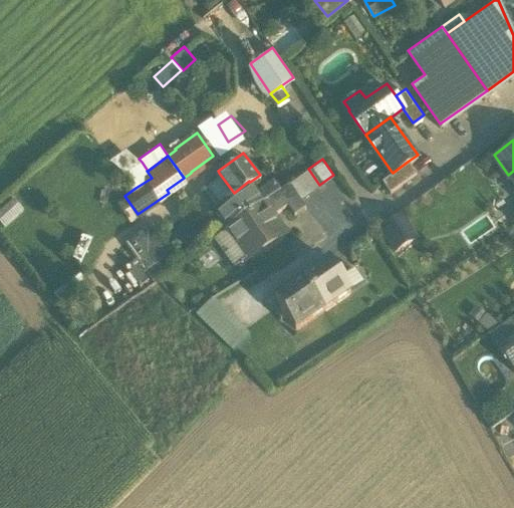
[(382,179),(390,189),(416,171),(409,161),(393,173),(392,172),(382,179)]
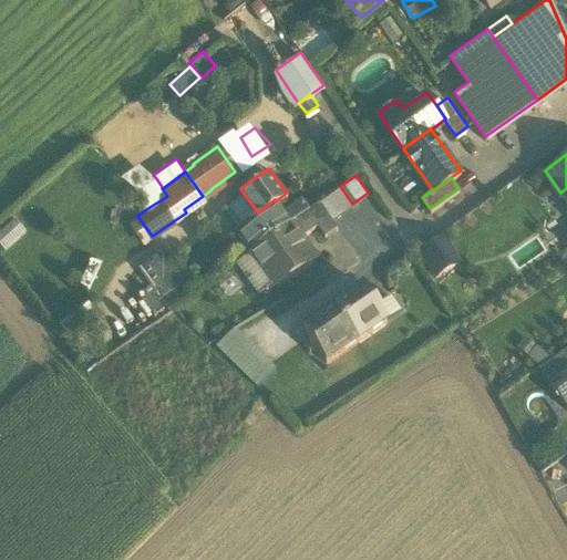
[(156,178),(137,189),(150,207),(167,196),(162,188),(163,188),(156,178)]
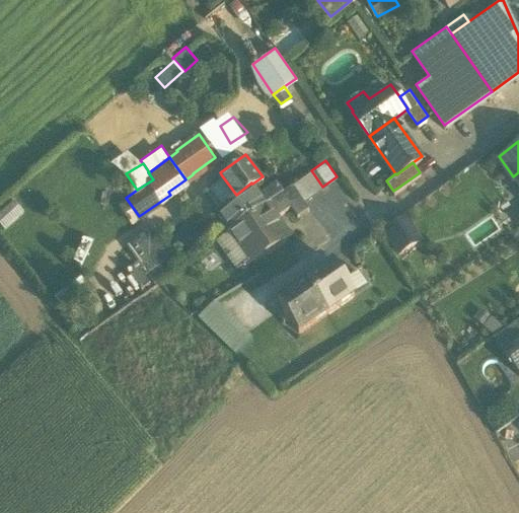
[(304,199),(322,187),(311,170),(292,182),(304,199)]
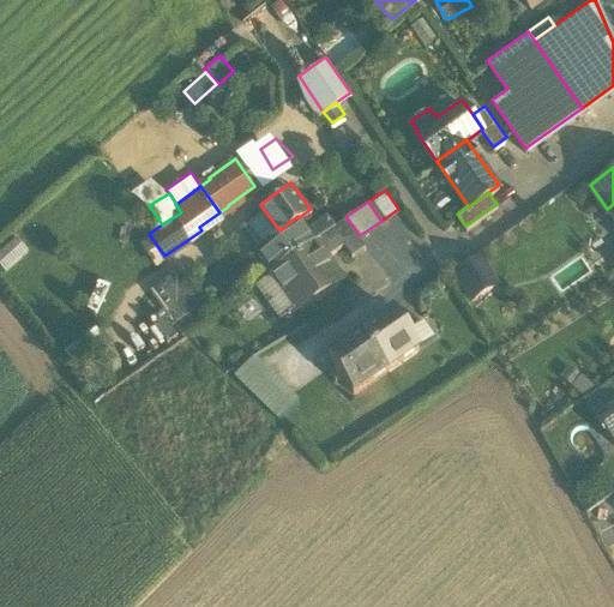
[(248,222),(245,224),(259,245),(280,230),(262,206),(248,222)]
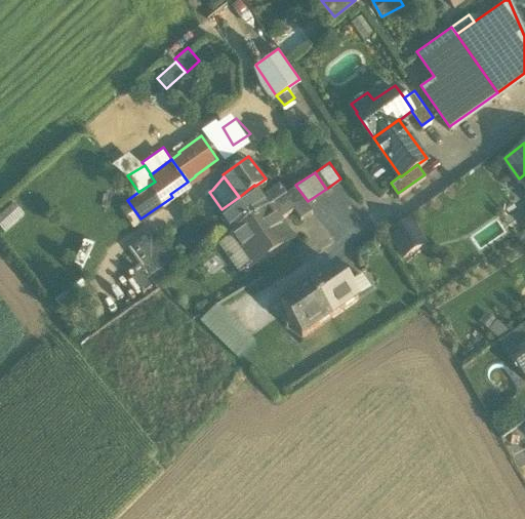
[(230,231),(219,238),(241,268),(252,260),(252,261),(291,235),(279,216),(293,206),(284,192),(286,191),(280,182),(267,190),(269,194),(263,198),(254,186),(254,185),(239,197),(221,209),(219,210),(232,228),(229,231),(230,231)]
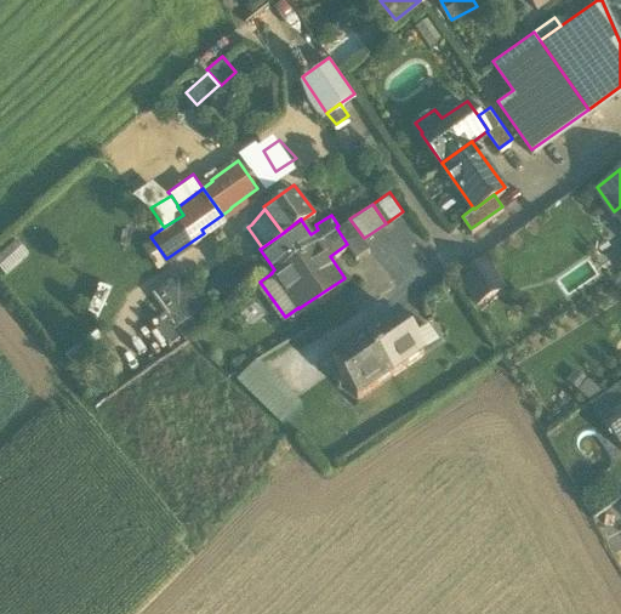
[(347,244),(355,255),(369,246),(364,238),(349,219),(349,217),(339,226),(336,227),(347,244)]
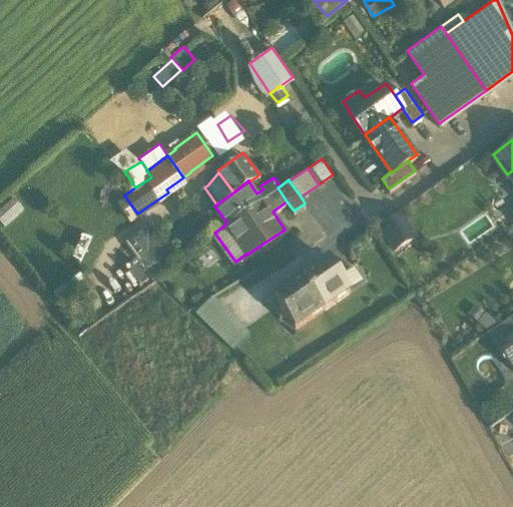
[(0,213),(4,218),(21,202),(13,193),(0,205),(0,213)]
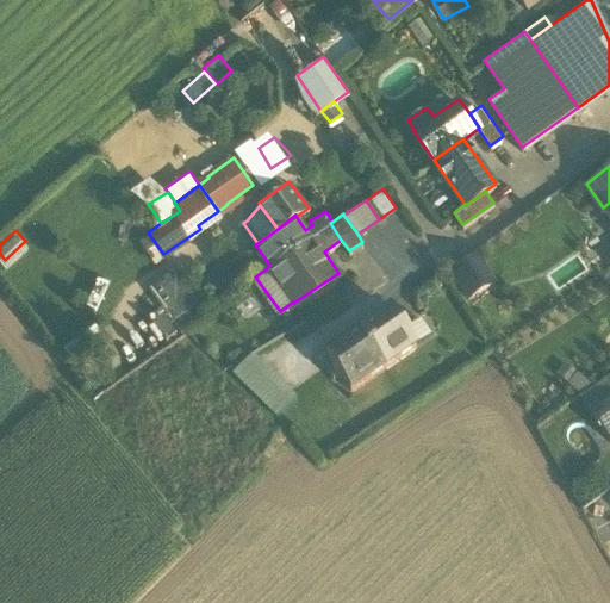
[(154,260),(163,254),(148,232),(139,238),(154,260)]
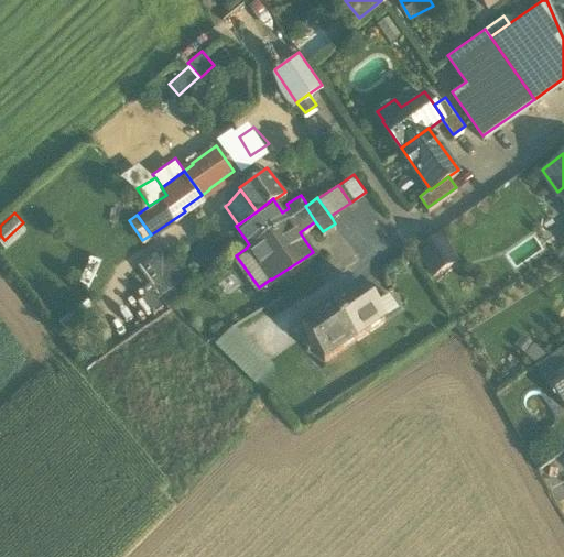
[(441,232),(419,246),(433,270),(455,257),(441,232)]
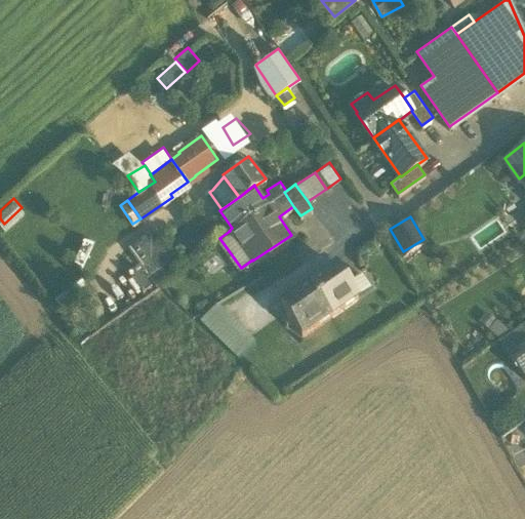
[(128,244),(155,283),(167,275),(160,265),(169,257),(150,229),(128,244)]
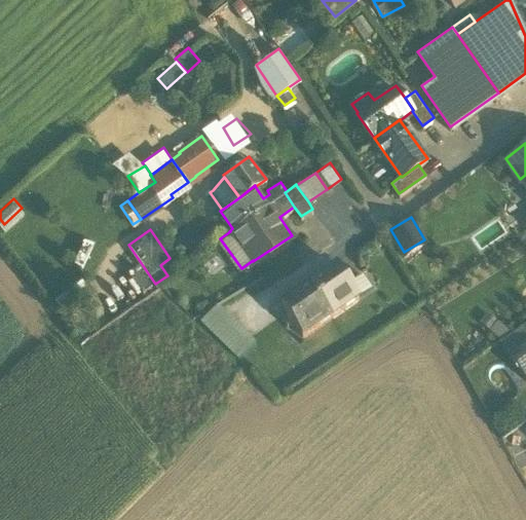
[(152,284),(138,264),(128,270),(142,290),(152,284)]
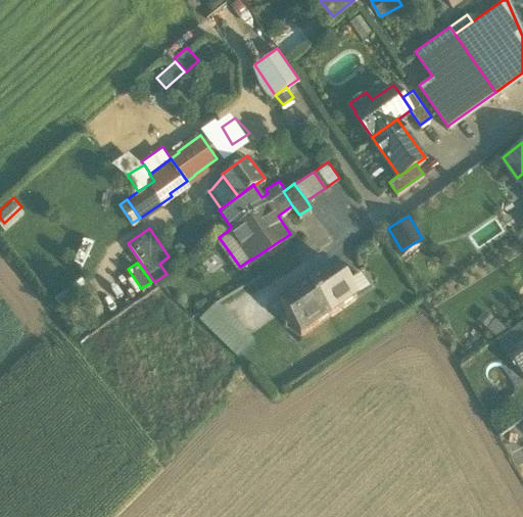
[(336,263),(310,281),(330,312),(357,292),(347,279),(336,263)]
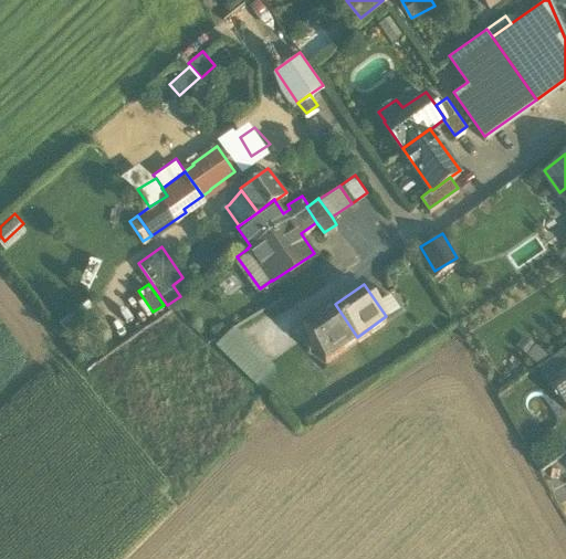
[(390,292),(376,302),(386,316),(400,306),(390,292)]
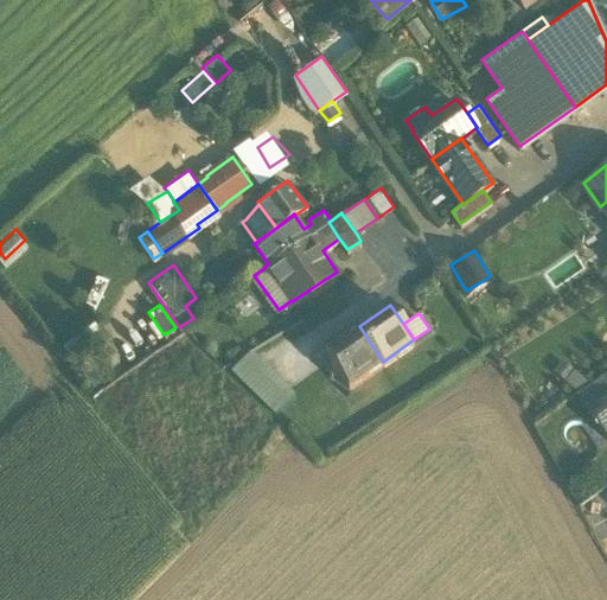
[(349,385),(383,362),(359,326),(325,350),(349,385)]
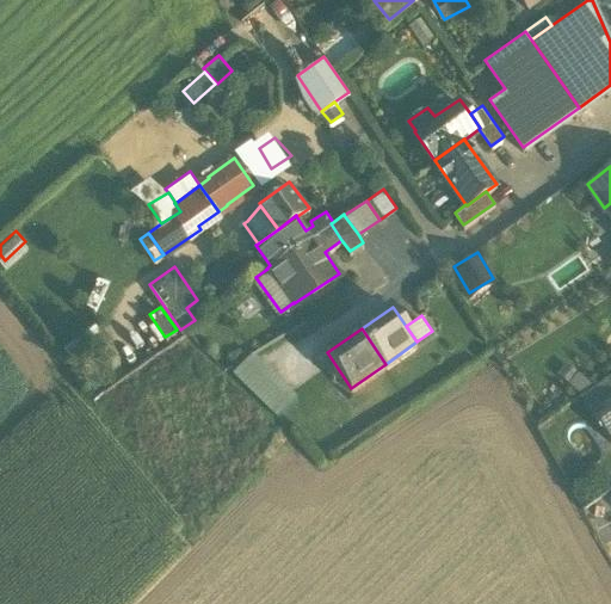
[(275,417),(297,394),(255,352),(233,375),(275,417)]
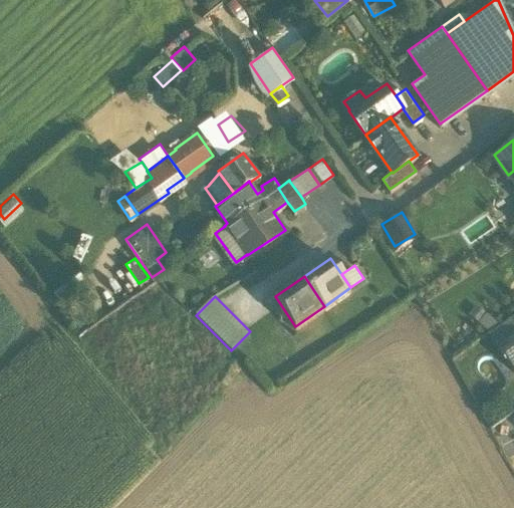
[(498,320),(486,309),(477,318),(489,329),(498,320)]
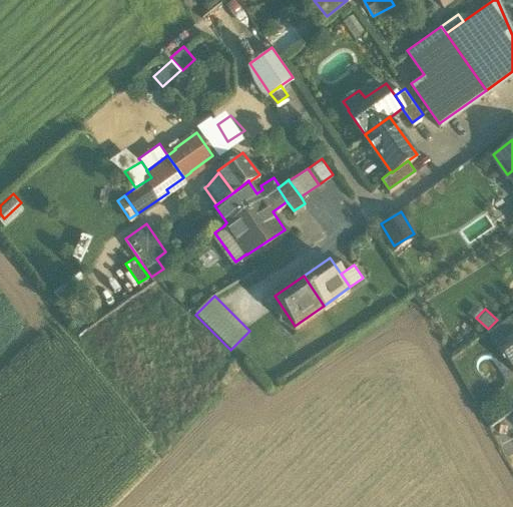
[(512,312),(488,331),(494,340),(512,326),(512,312)]
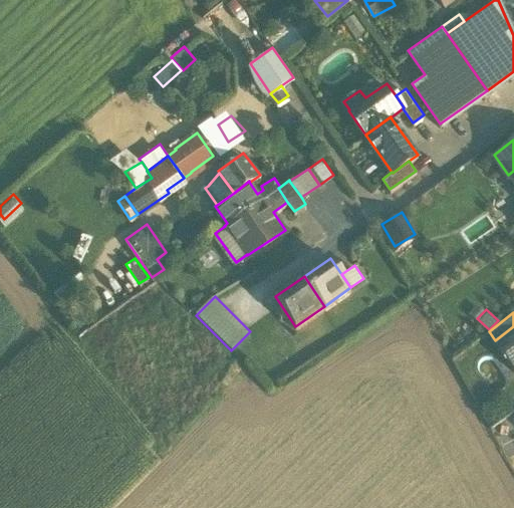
[(513,326),(495,340),(513,366),(513,326)]
